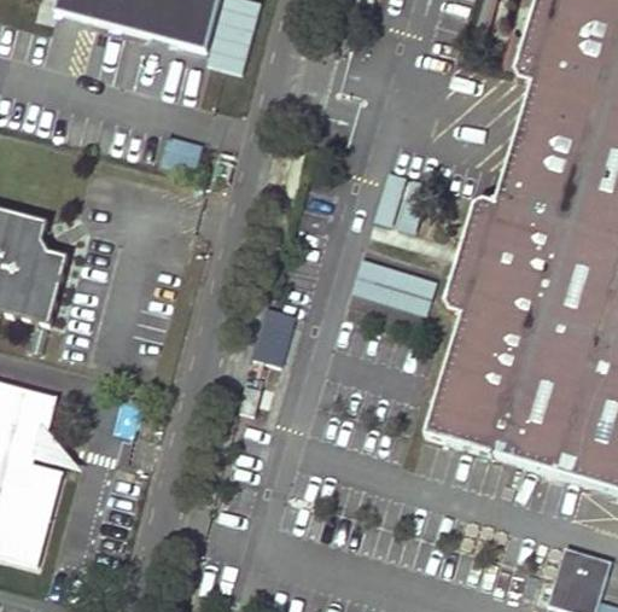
[(58,0),(56,7),(204,46),(217,0),(58,0)]
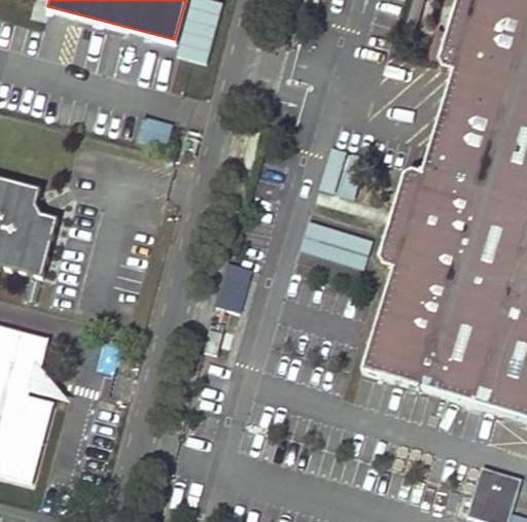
[(456,0),(438,58),(446,67),(454,70),(423,171),(415,169),(405,173),(379,256),(384,264),(394,267),(362,370),(526,419),(526,0),(456,0)]
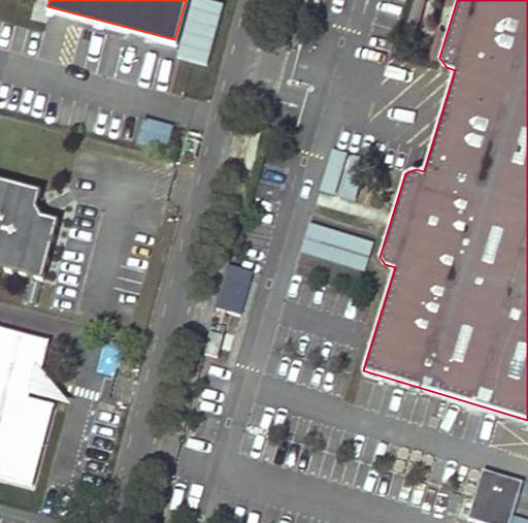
[(146,113),(139,136),(168,145),(175,122),(146,113)]
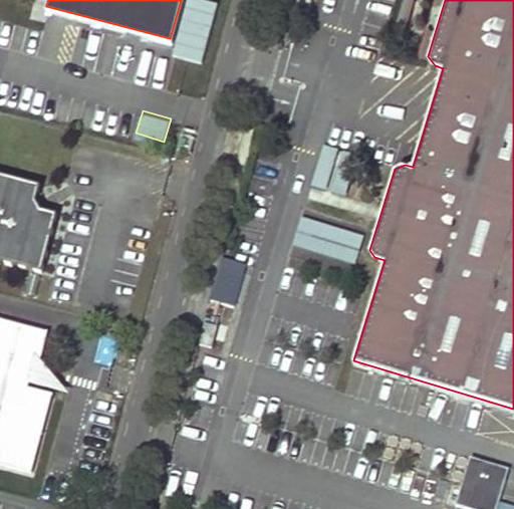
[(189,148),(193,133),(188,132),(184,147),(189,148)]
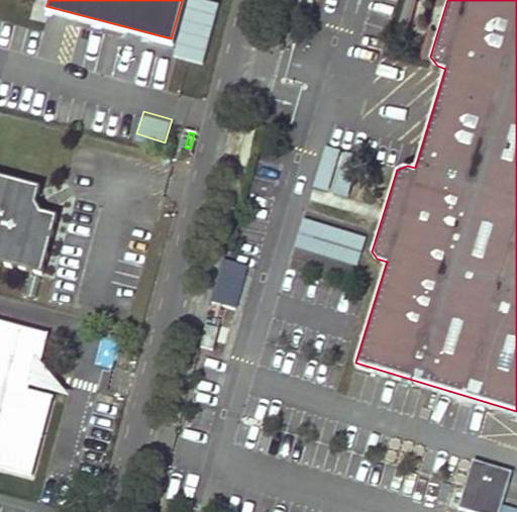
[(344,189),(352,148),(323,143),(315,183),(344,189)]
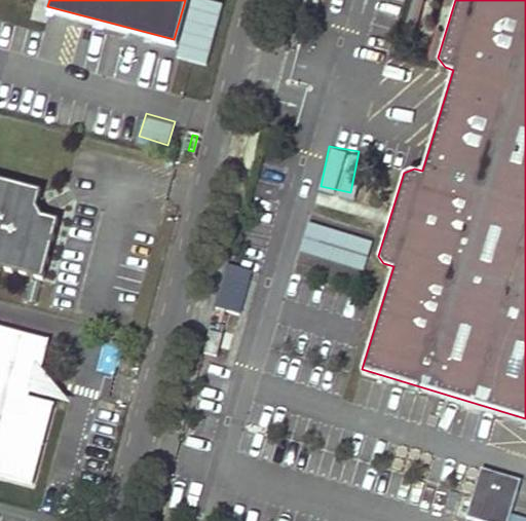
[(43,186),(0,175),(0,264),(44,275),(61,216),(43,212),(39,203),(43,186)]
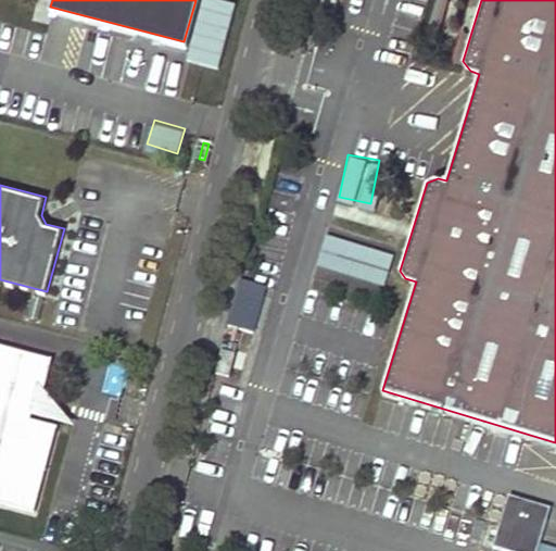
[(316,262),(383,282),(393,250),(326,230),(316,262)]
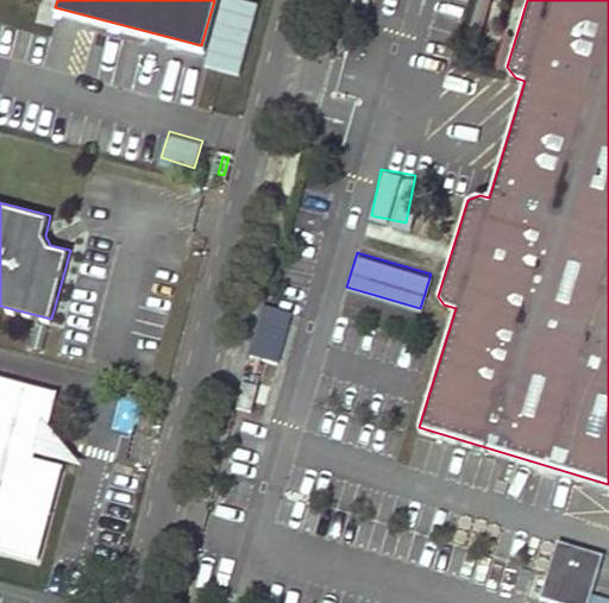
[(248,350),(280,358),(293,309),(261,301),(248,350)]
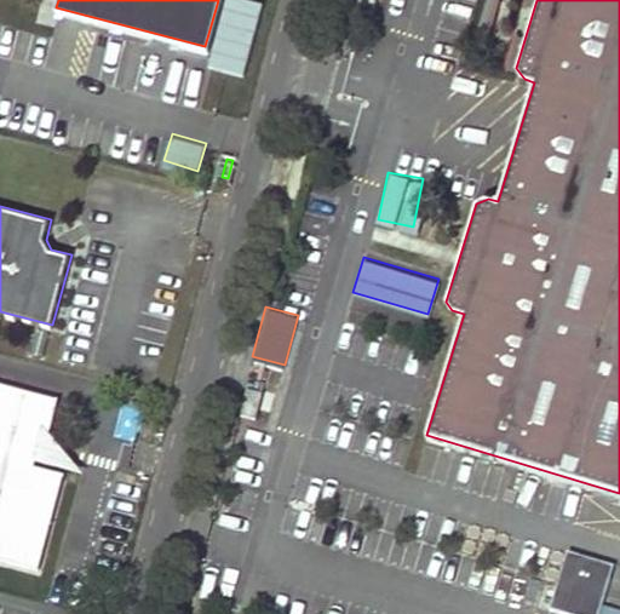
[(247,385),(257,389),(264,363),(253,360),(247,385)]
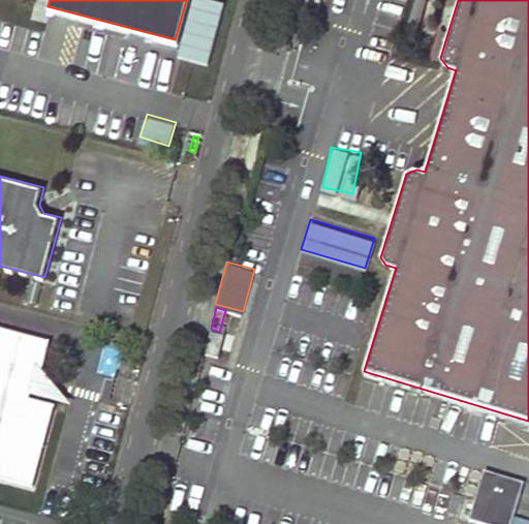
[(27,396),(35,370),(39,372),(49,339),(0,325),(0,473),(31,483),(53,403),(27,396)]
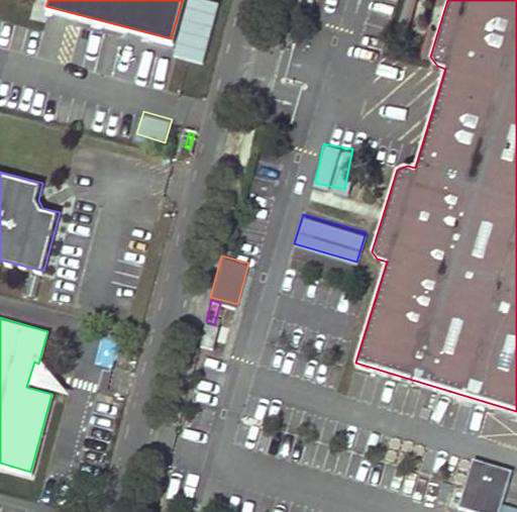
[(206,321),(200,341),(214,345),(219,325),(214,324),(206,321)]
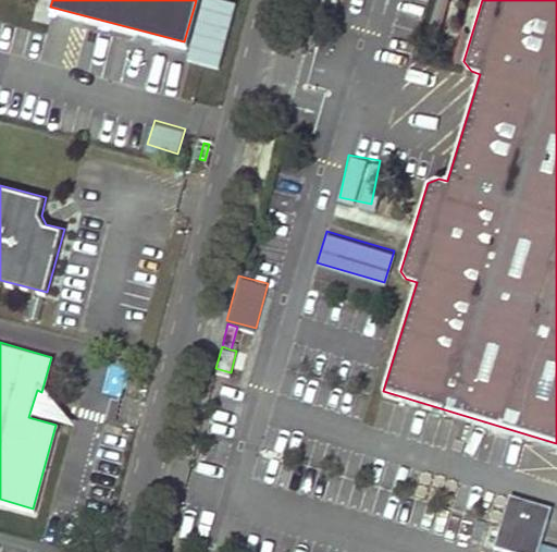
[(516,551),(556,551),(556,543),(542,541),(549,502),(505,494),(496,549),(516,551)]
